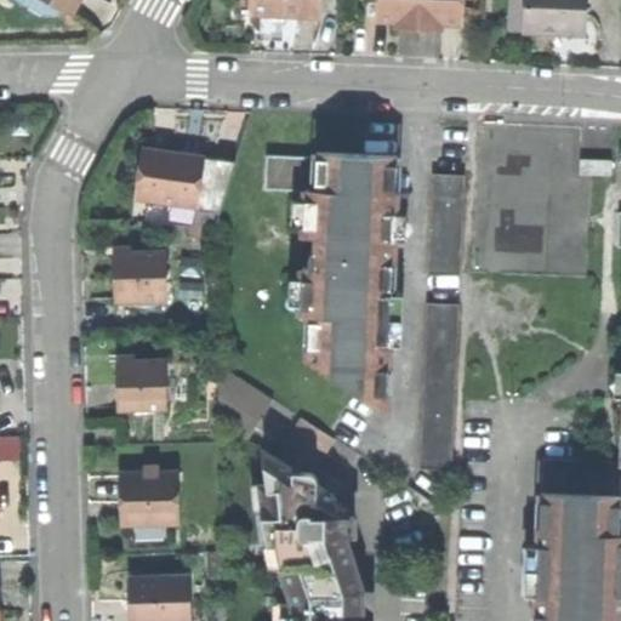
[(47,0),(74,15),(81,0),(47,0)]
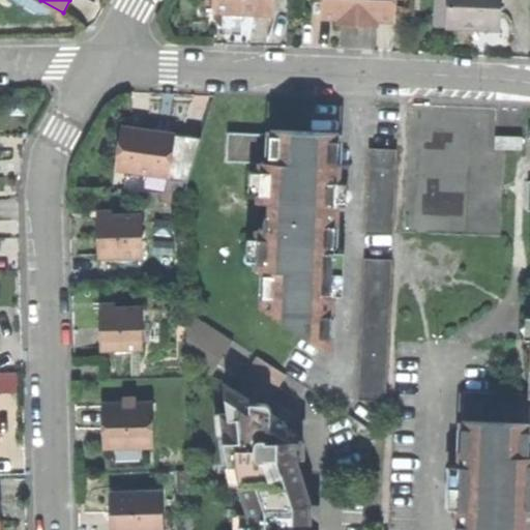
[(219,0),(219,17),(243,18),(273,20),(273,0),(219,0)]
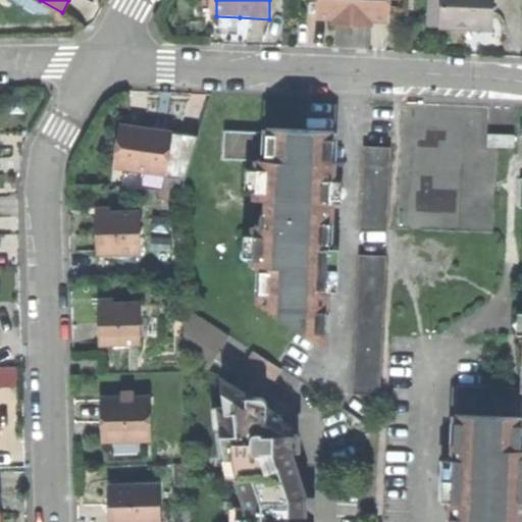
[(318,0),(318,16),(335,17),(335,23),(354,23),(372,24),(372,18),(388,18),(388,0),(318,0)]
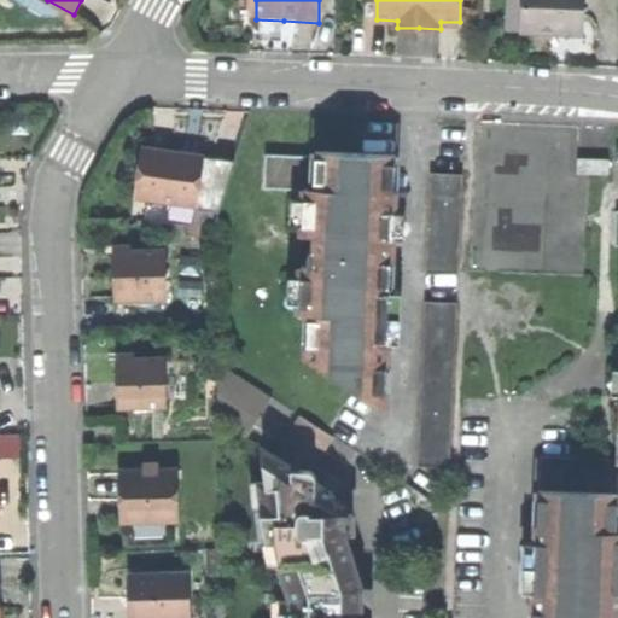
[(526,0),(526,33),(552,34),(584,35),(584,0),(526,0)]
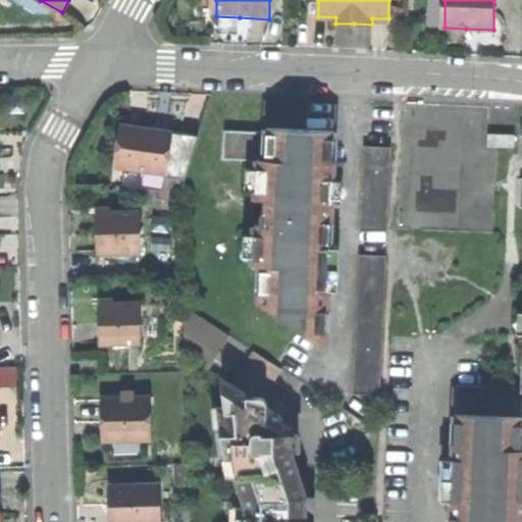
[(113,166),(121,167),(126,128),(118,127),(113,166)]
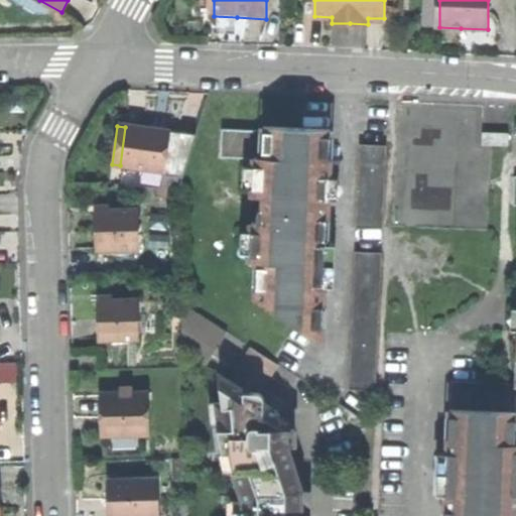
[(256,302),(320,343),(330,129),(305,128),(264,126),(263,130),(221,129),(220,157),(254,158),(253,197),(265,198),(265,207),(259,210),(257,214),(257,222),(251,223),(250,263),(257,263),(256,302)]
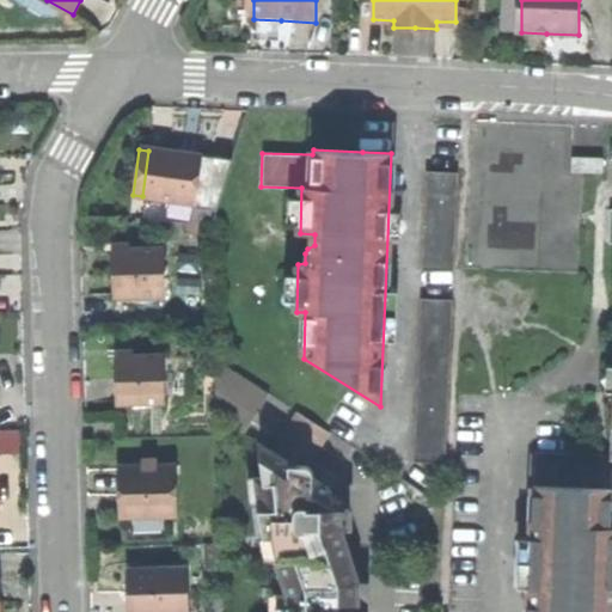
[(148,151),(142,196),(196,202),(202,157),(177,154),(148,151)]
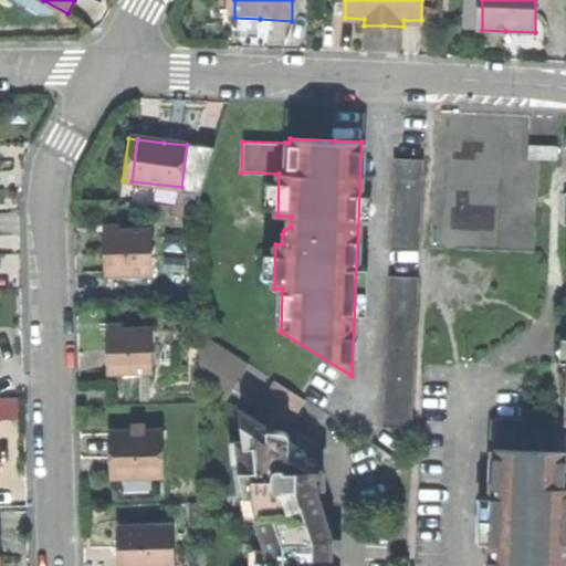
[(213,149),(187,145),(181,187),(180,190),(200,194),(213,149)]
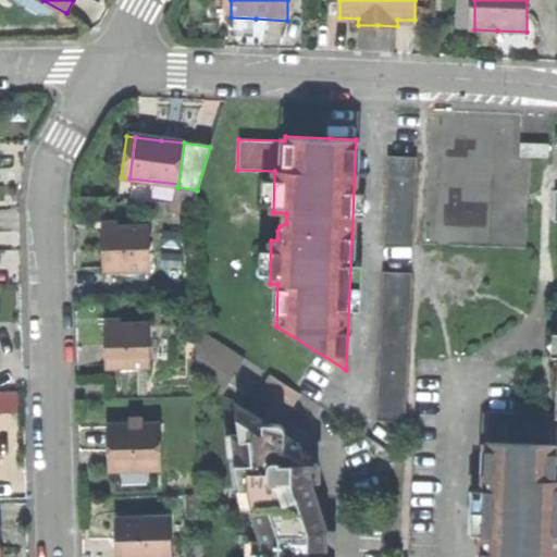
[(520,143),(520,157),(548,157),(549,144),(520,143)]
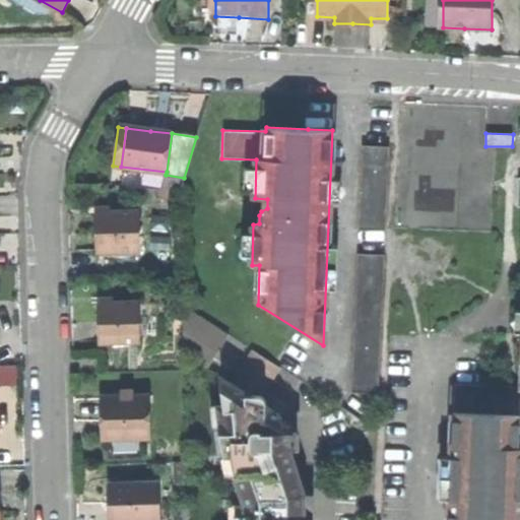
[(359,230),(386,231),(390,147),(363,146),(359,230)]
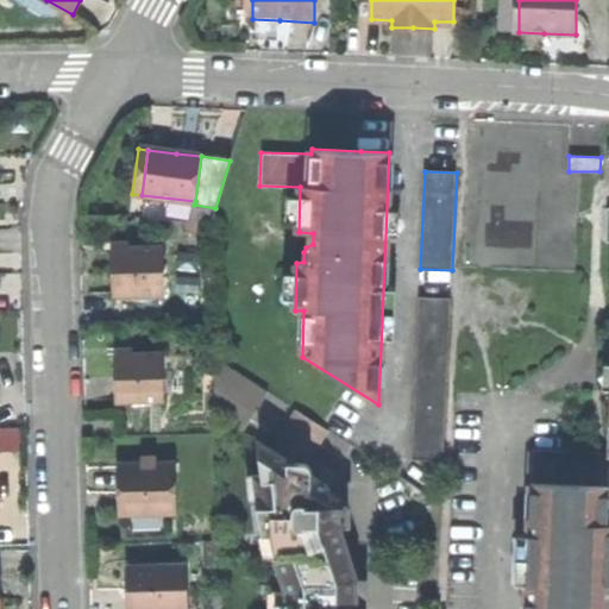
[(608,207),(607,242),(608,242),(608,451),(533,450),(532,483),(608,485),(608,207)]
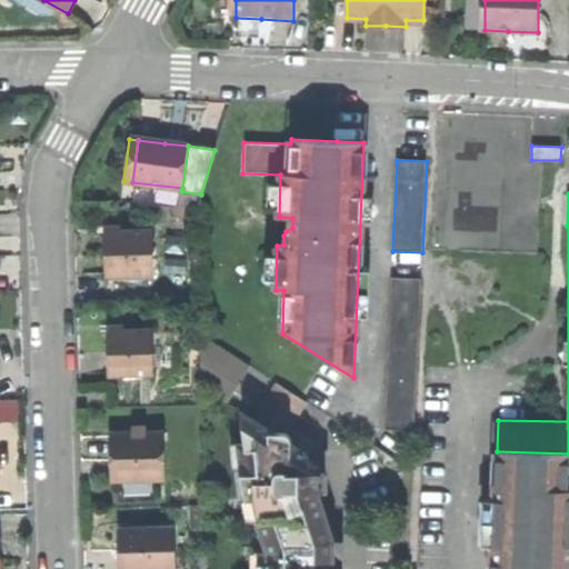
[(105,280),(151,278),(150,233),(103,236),(103,259),(105,280)]
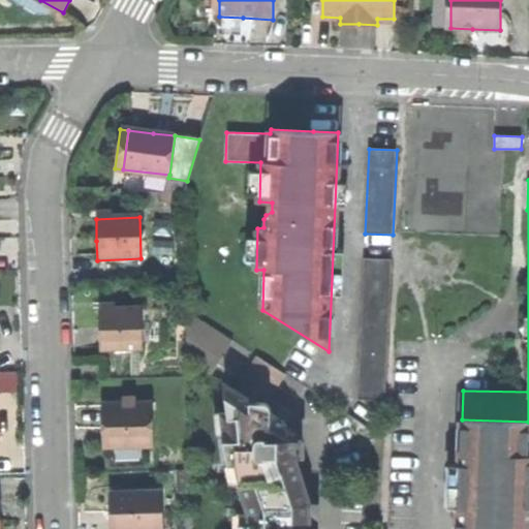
[(391,259),(364,258),(359,399),(385,400),(391,259)]
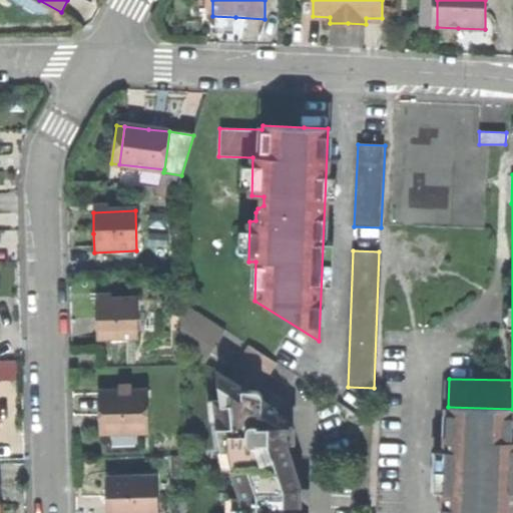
[(97,342),(138,340),(137,301),(95,302),(96,323),(97,342)]
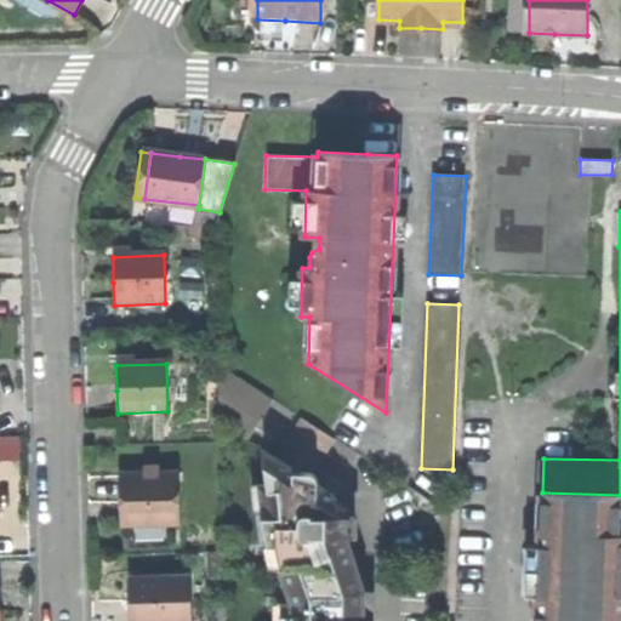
[(246,442),(273,399),(220,365),(221,427),(246,442)]
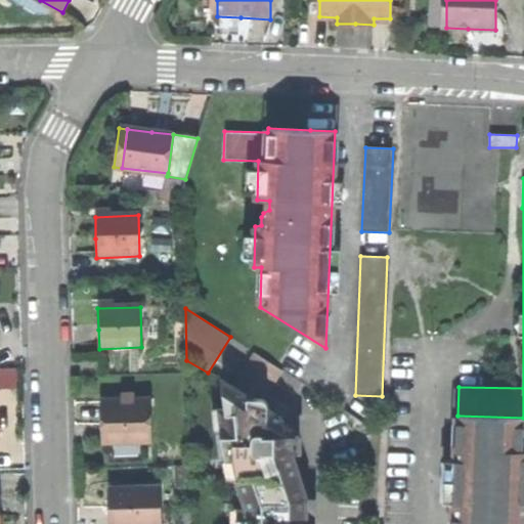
[(254,352),(246,366),(274,384),(282,370),(254,352)]
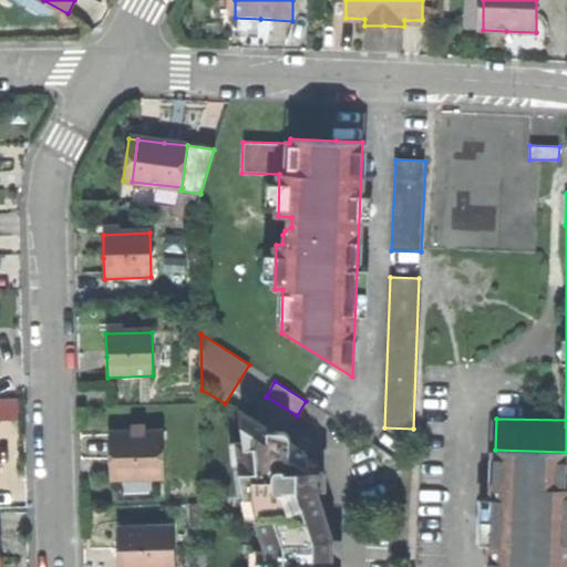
[(266,397),(258,408),(289,428),(297,415),(266,397)]
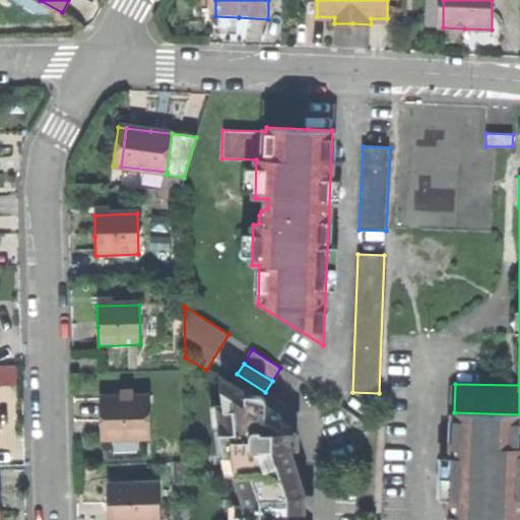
[(237,374),(230,386),(258,404),(265,392),(237,374)]
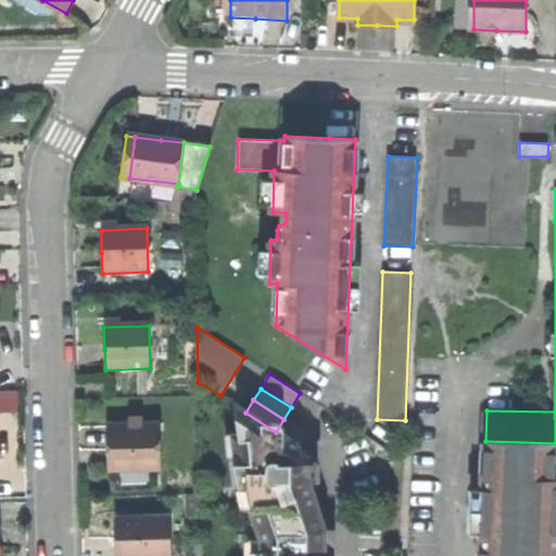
[(325,555),(325,528),(308,480),(318,480),(318,471),(317,463),(304,463),(300,446),(276,432),(245,413),(236,407),(239,447),(234,447),(241,490),(249,489),(263,538),(262,555),(325,555)]
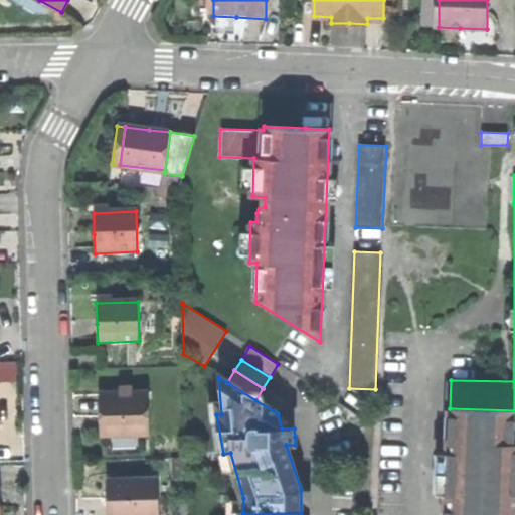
[(105,420),(106,442),(149,441),(147,398),(132,399),(120,399),(104,400),(105,420)]
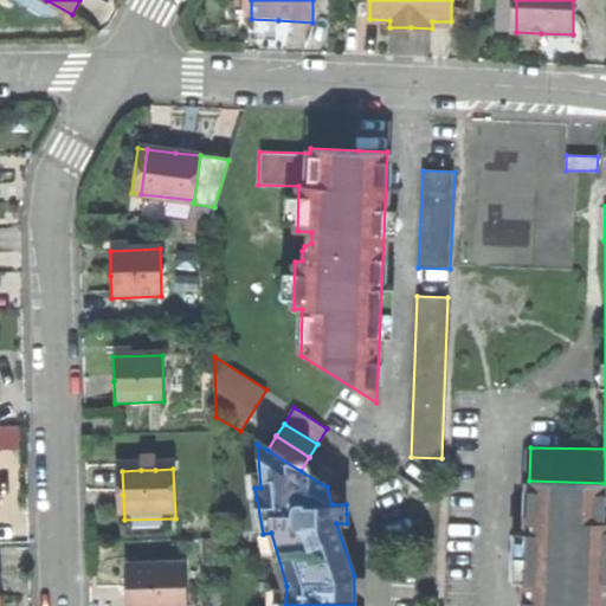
[(600,605),(601,605),(601,593),(605,592),(605,520),(605,516),(605,483),(529,481),(523,605),(600,605)]
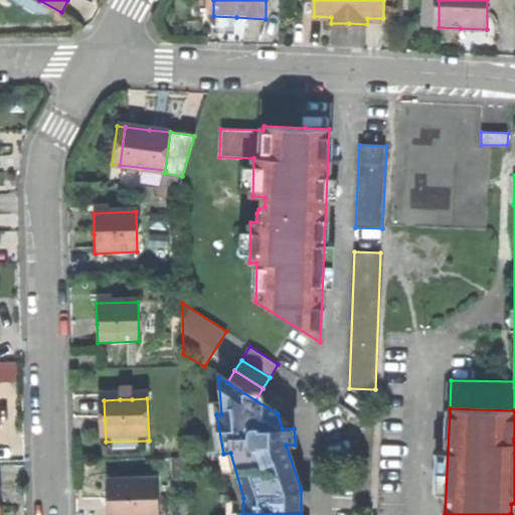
[(158,514),(158,485),(113,487),(113,514),(158,514)]
